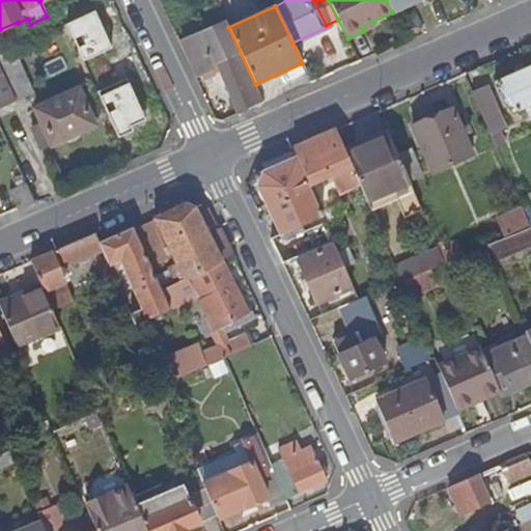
[(64,22),(99,96),(123,84),(89,10),(64,22)]
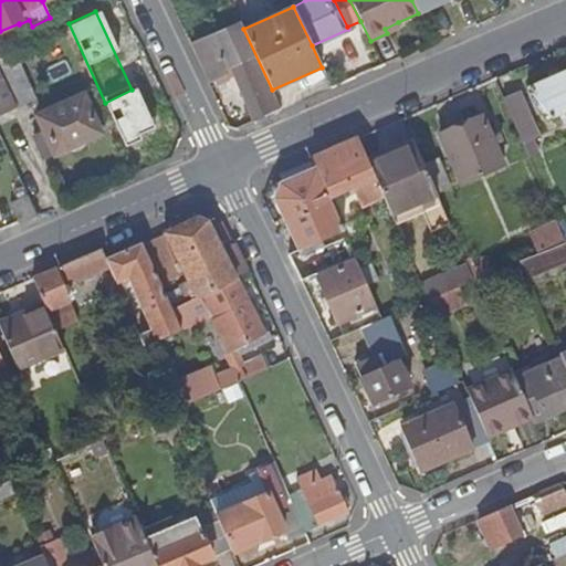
[(400,27),(398,22),(385,29),(387,33),(400,27)]
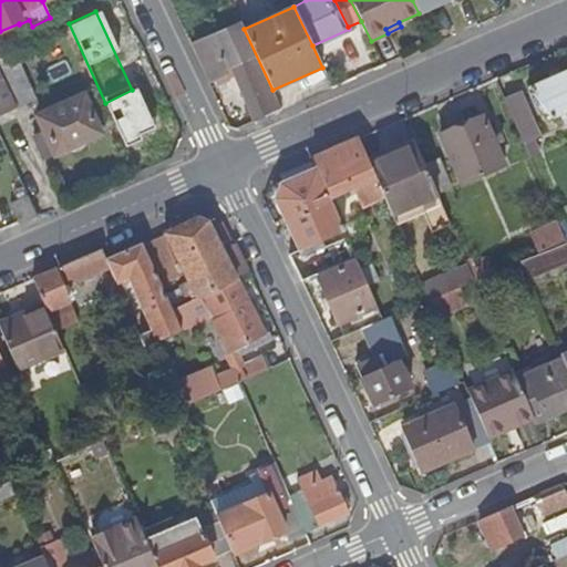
[(272,90),(244,29),(196,49),(214,84),(227,79),(228,81),(236,79),(241,90),(247,103),(256,121),(281,110),(272,90)]
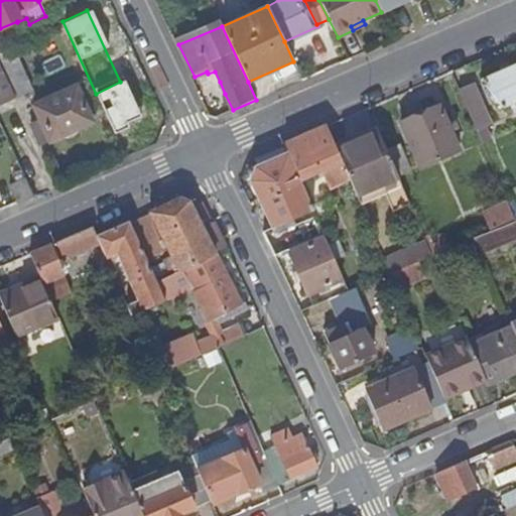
[(0,50),(0,101),(26,89),(6,47),(0,50)]
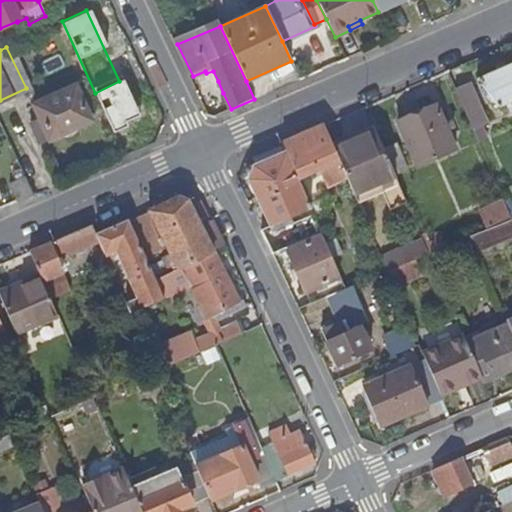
[(511,63),(476,79),(498,106),(511,100),(511,63)]
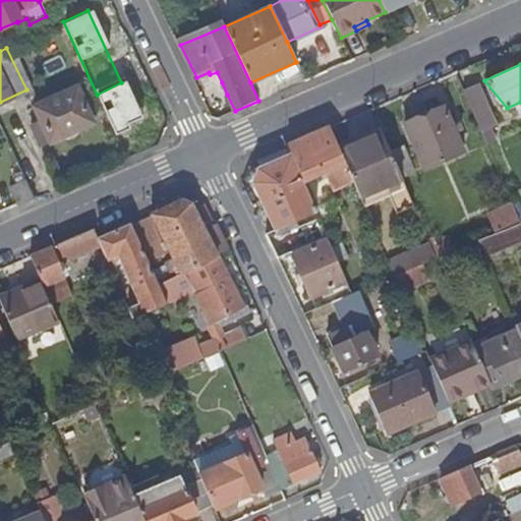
[(220,98),(227,95),(222,82),(215,87),(220,98)]
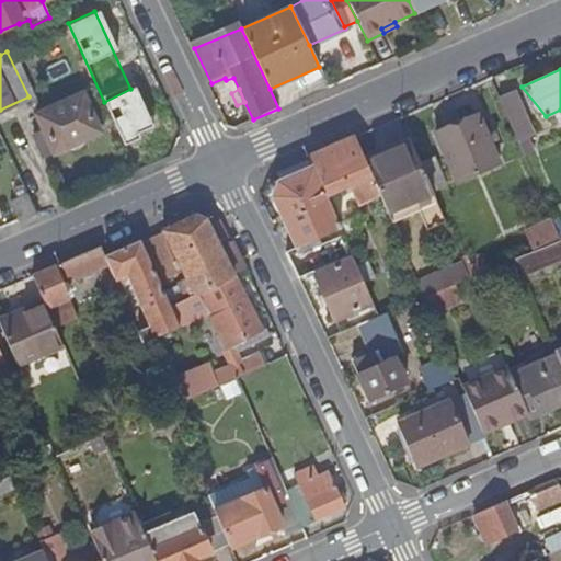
[(497,98),(523,156),(533,152),(525,138),(533,134),(513,91),(497,98)]
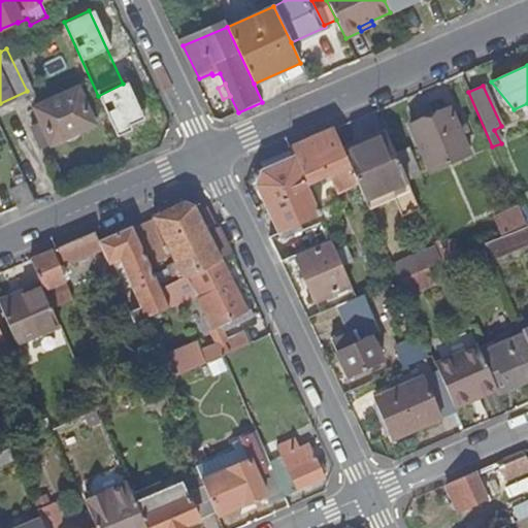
[(77,88),(34,107),(51,143),(94,124),(77,88)]
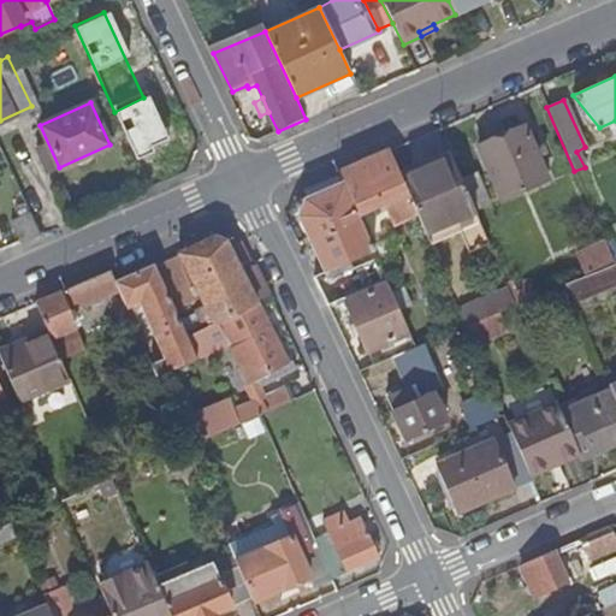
[(525,128),(478,147),(501,200),(549,179),(525,128)]
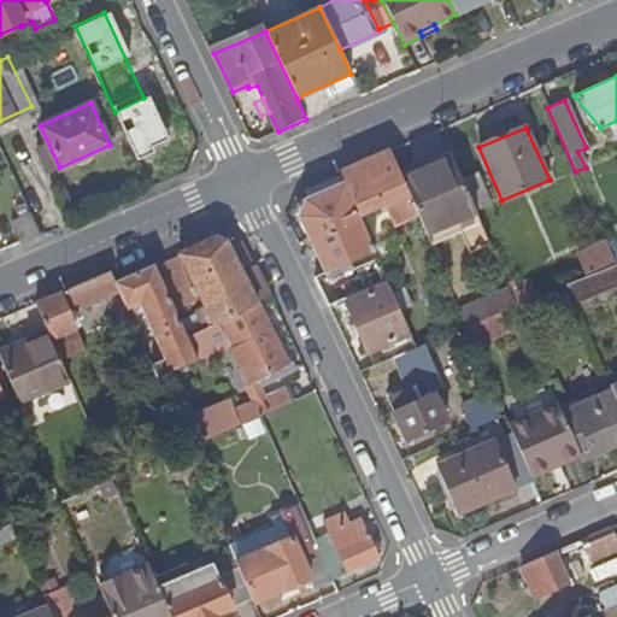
[(398,233),(419,223),(400,177),(388,150),(339,171),(344,182),(362,223),(388,210),(398,233)]
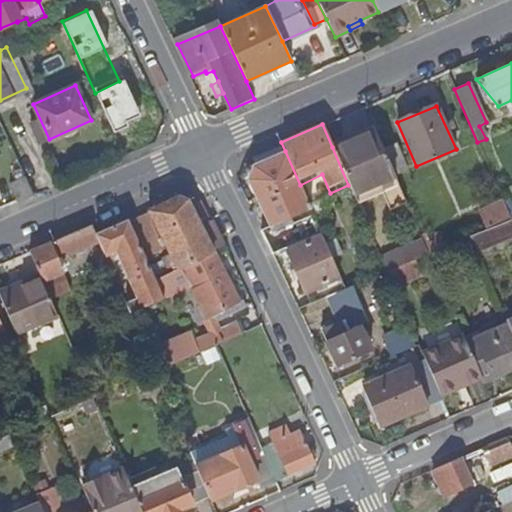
[(383,149),(373,128),(332,147),(348,185),(351,191),(393,173),(383,149)]
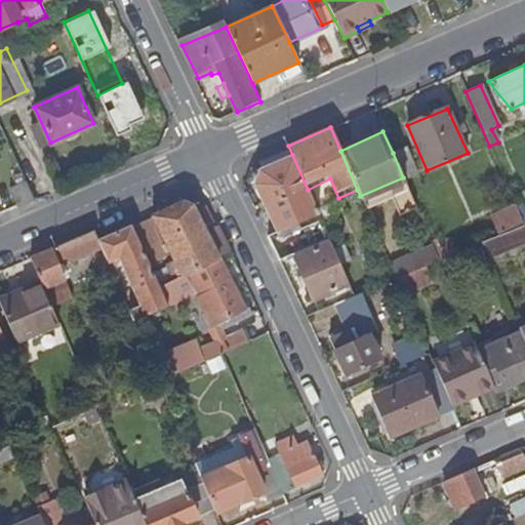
[(403,177),(404,180),(416,174),(405,148),(393,153),(403,177)]
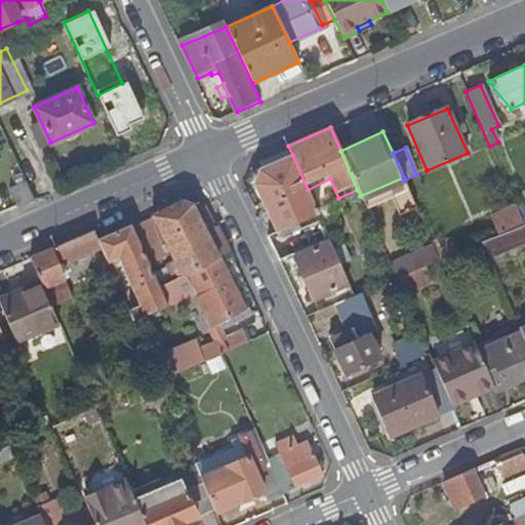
[(308,190),(292,155),(260,169),(254,183),(276,232),(292,225),(317,213),(308,190)]
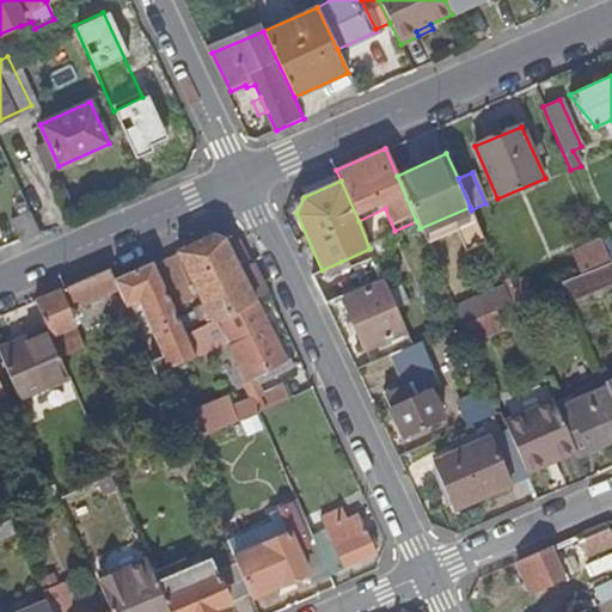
[(470,207),(420,228),(424,239),(475,219),(471,210),(470,207)]
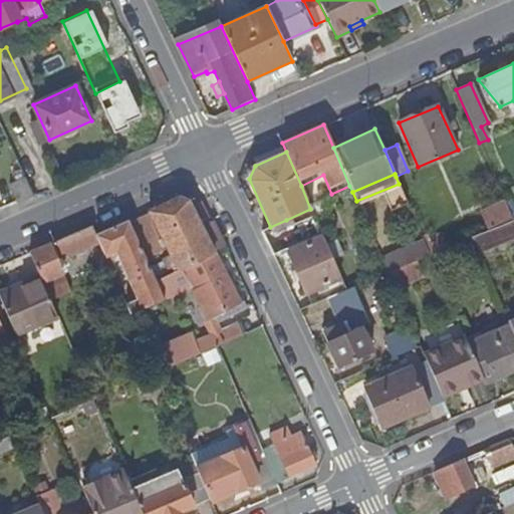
[(33,196),(24,178),(9,185),(18,203),(33,196)]
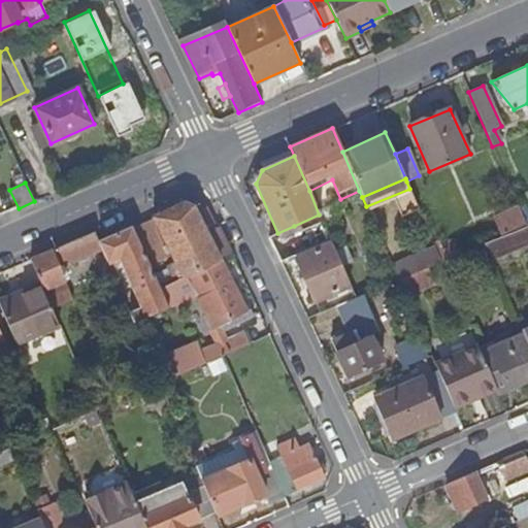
[(166,265),(174,282),(219,259),(219,258),(205,231),(193,206),(182,202),(152,217),(174,261),(166,265)]
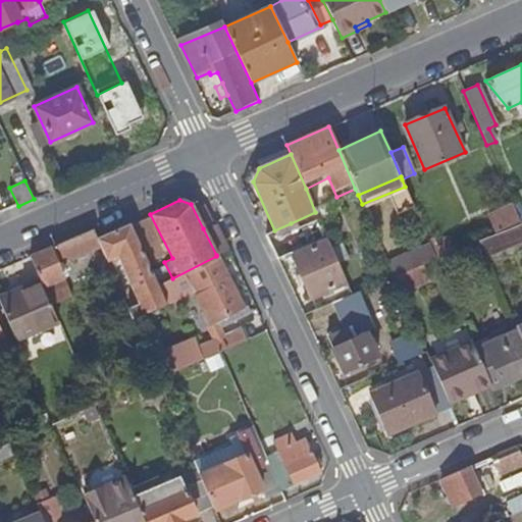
[(488,215),(496,231),(519,221),(512,204),(488,215)]
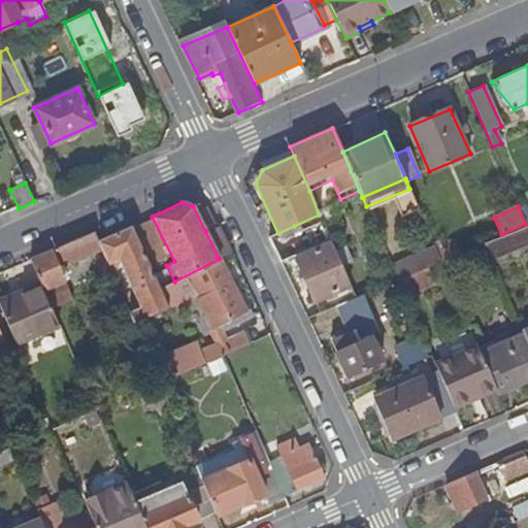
[(229,252),(217,226),(205,231),(219,258),(229,252)]
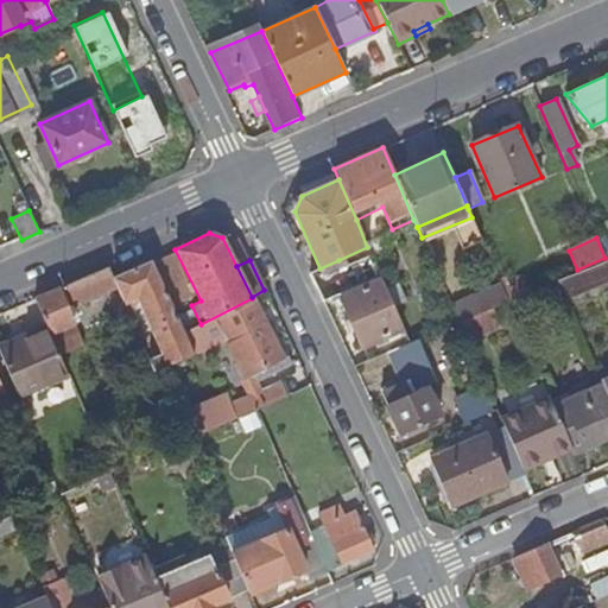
[(353,292),(339,260),(320,268),(310,273),(324,304),(341,297),(353,292)]
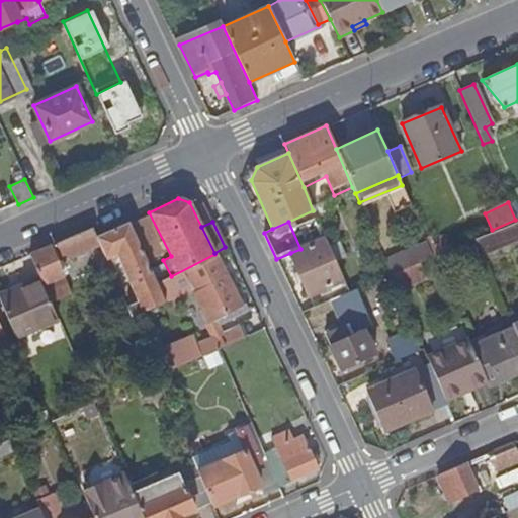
[(116,253),(130,279),(139,300),(125,306),(130,317),(164,301),(156,283),(127,223),(95,237),(98,244),(104,258),(116,253)]
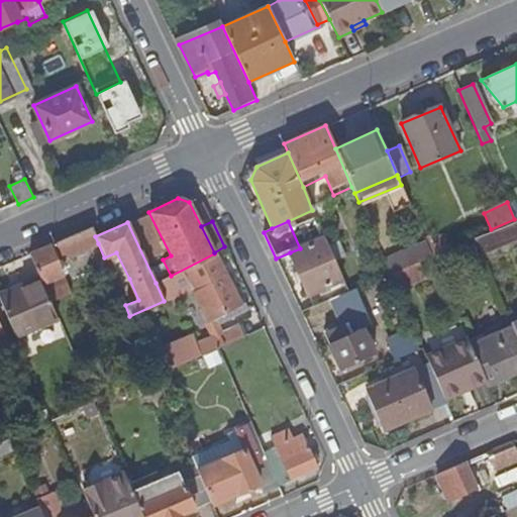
[(497,228),(474,238),(480,253),(516,238),(516,225),(516,222),(497,230),(497,228)]
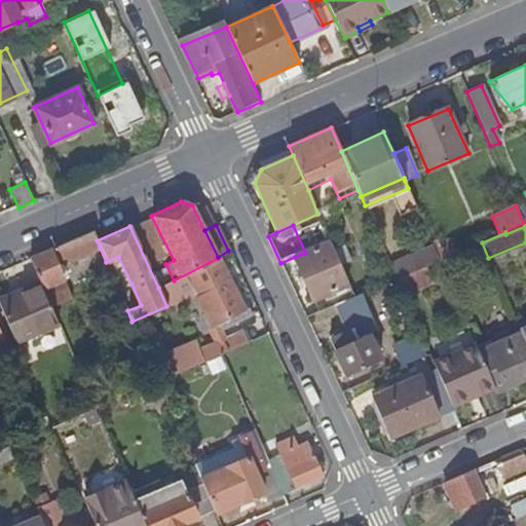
[(92,230),(29,258),(41,286),(50,308),(71,299),(58,266),(94,251),(100,248),(97,240),(92,230)]
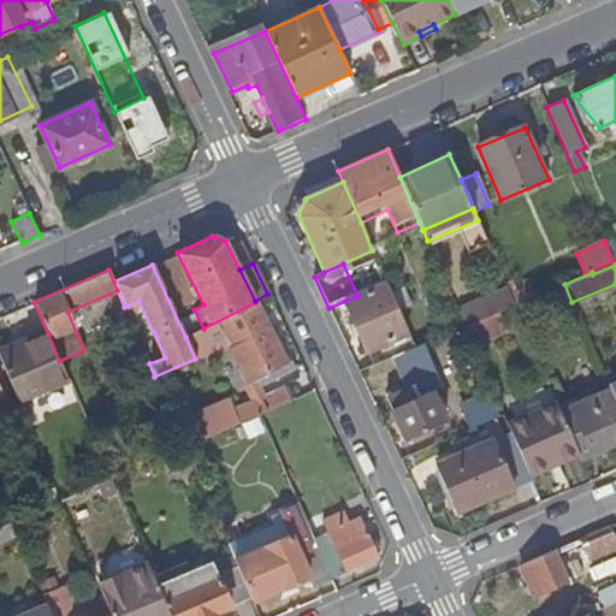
[(357,296),(345,301),(373,365),(414,348),(412,342),(386,283),(357,296)]
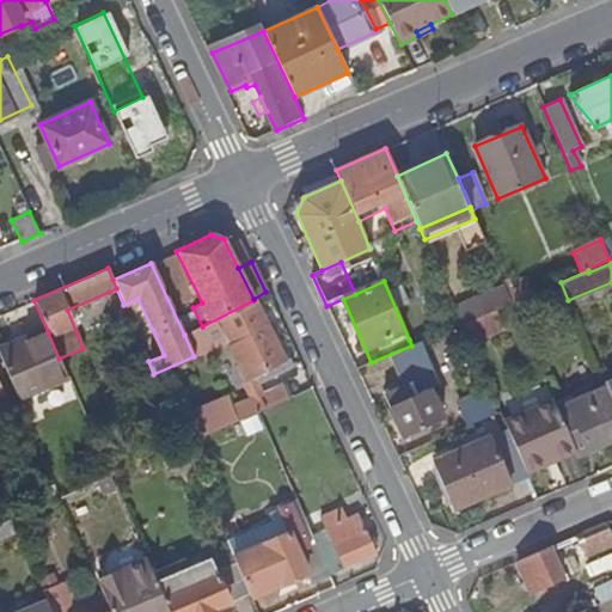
[(506,292),(510,303),(530,294),(525,283),(506,292)]
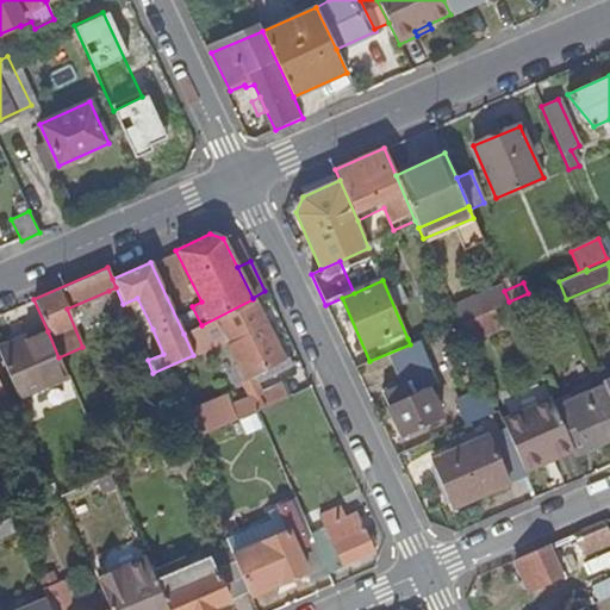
[(123,304),(116,287),(109,291),(110,309),(107,311),(112,322),(128,315),(123,304)]
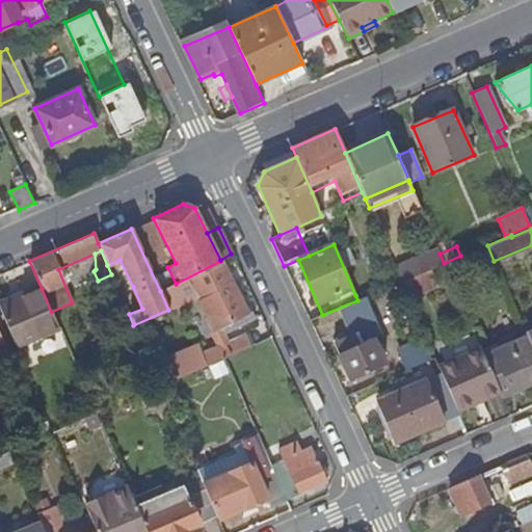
[(444,263),(449,274),(464,267),(460,256),(444,263)]
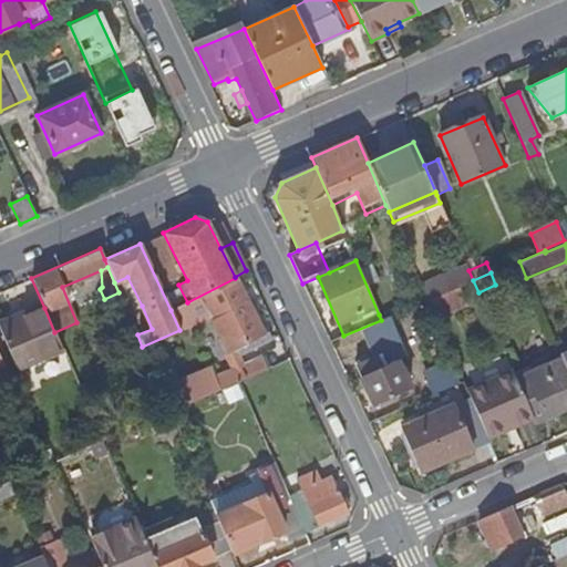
[(127,312),(142,306),(127,277),(114,282),(119,292),(127,312)]
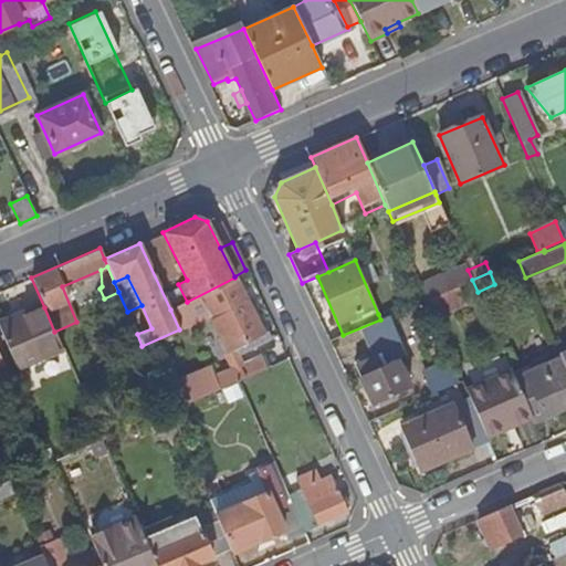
[(209,315),(228,352),(248,342),(250,341),(253,346),(271,337),(266,331),(262,333),(234,278),(187,302),(170,310),(179,329),(209,315)]
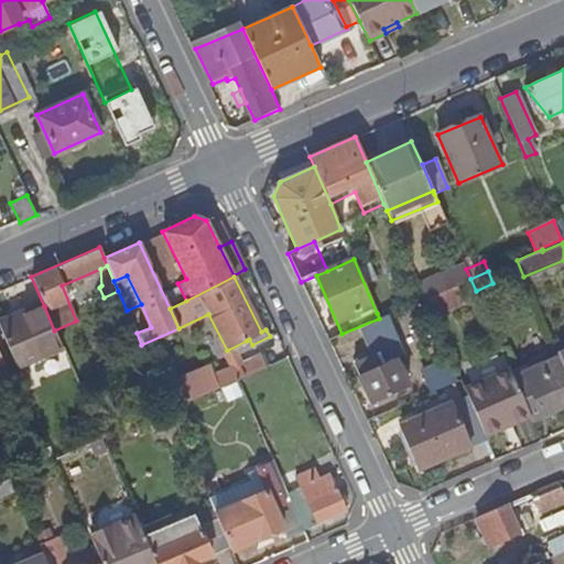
[(425,299),(433,315),(463,302),(455,285),(425,299)]
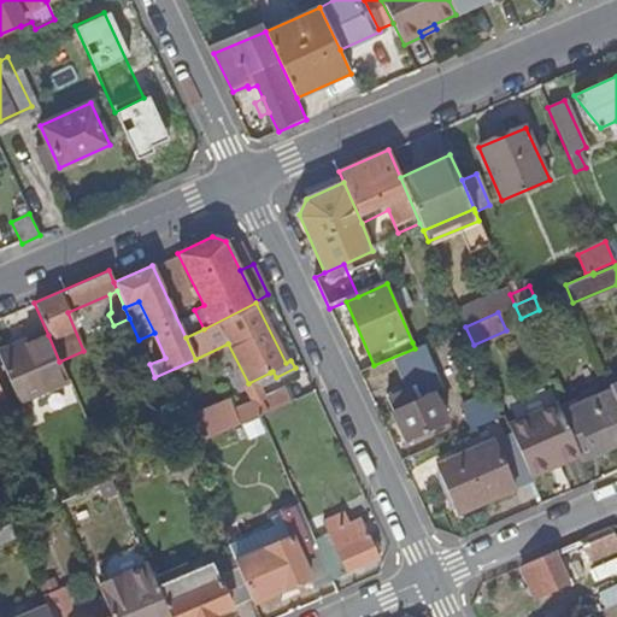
[(0,360),(17,403),(68,380),(59,362),(48,335),(17,350),(15,345),(0,351),(0,360)]
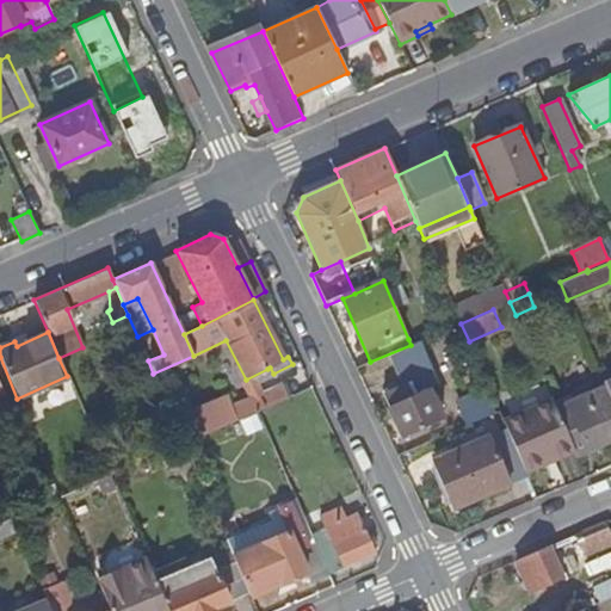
[(273,374),(270,368),(267,369),(246,380),(248,387),(273,374)]
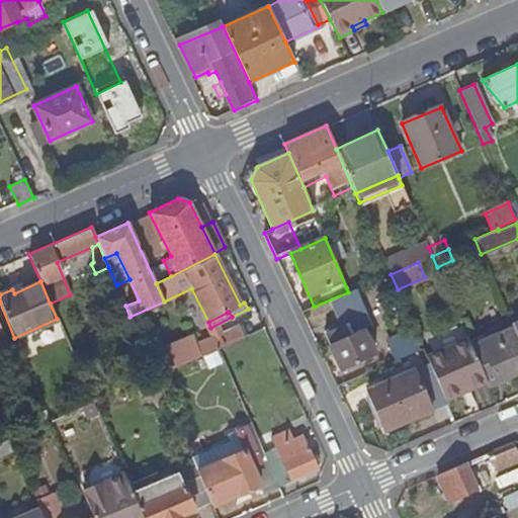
[(345,325),(326,334),(343,369),(374,355),(363,329),(350,335),(345,325)]
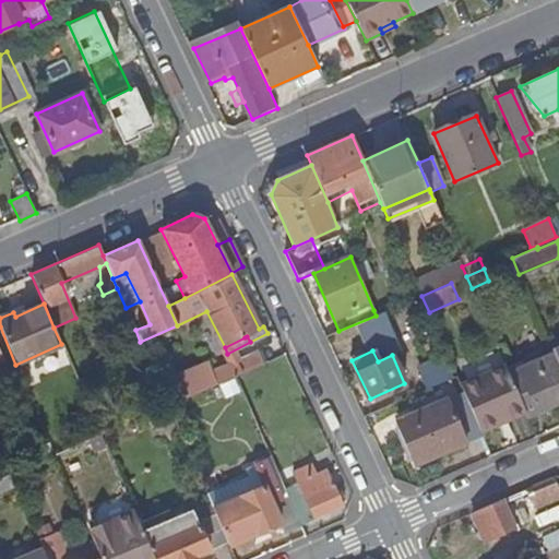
[(419,370),(427,388),(453,377),(441,352),(426,358),(419,370)]
